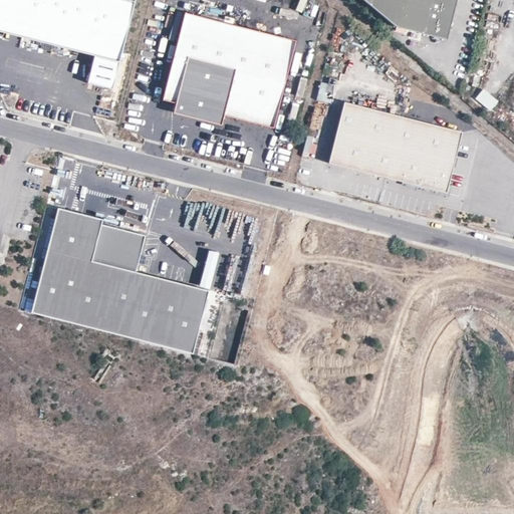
[(0,0),(0,32),(95,56),(88,83),(113,90),(136,0),(0,0)]
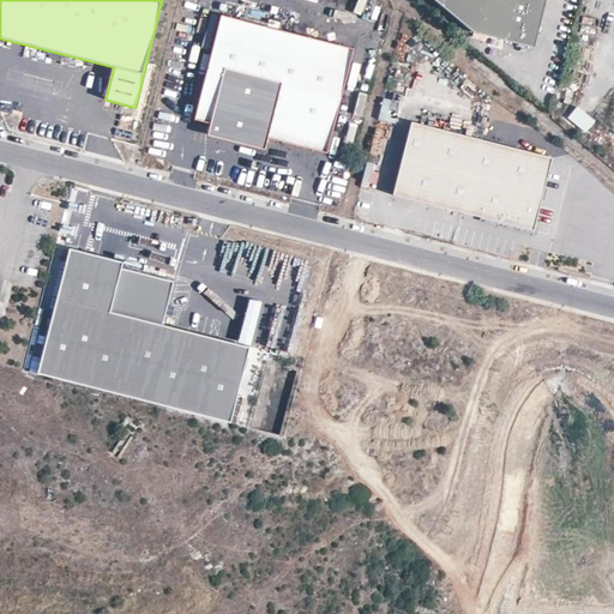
[(435,0),(474,31),(534,47),(545,0),(435,0)]
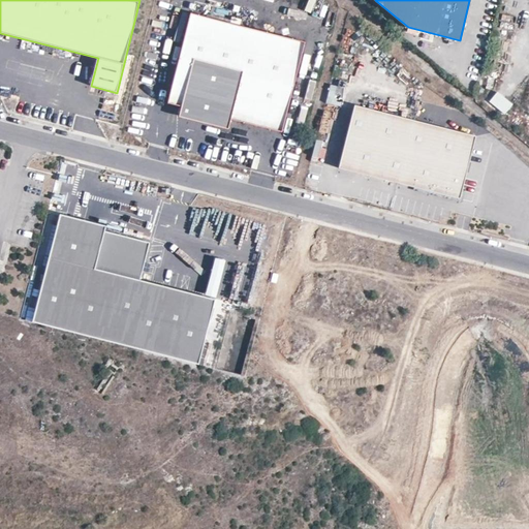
[(282,132),(305,42),(240,26),(242,20),(231,18),(230,24),(190,13),(167,103),(181,106),(180,112),(215,121),(214,125),(228,129),(230,119),(282,132)]
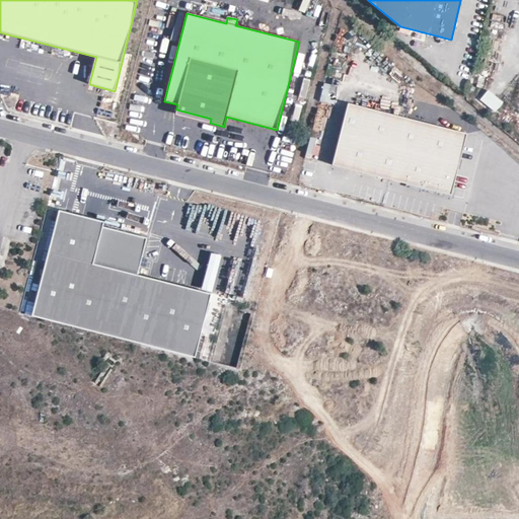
[(489,91),(480,99),(496,112),(503,103),(489,91)]
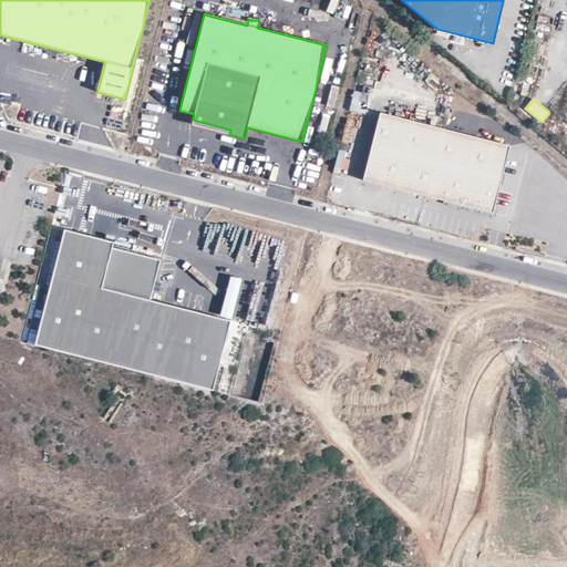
[(428,196),(444,127),(380,111),(362,179),(428,196)]
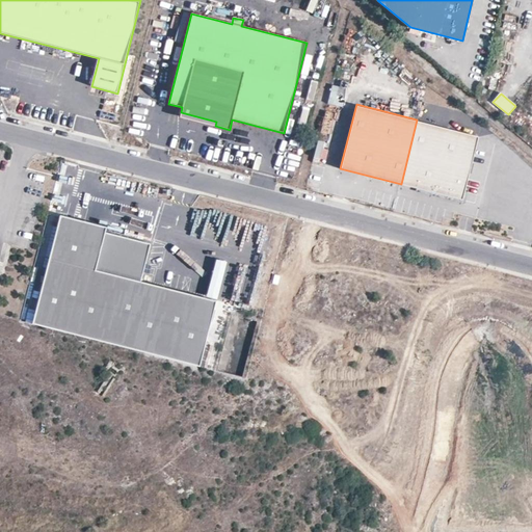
[(461,200),(477,135),(417,120),(401,184),(461,200)]
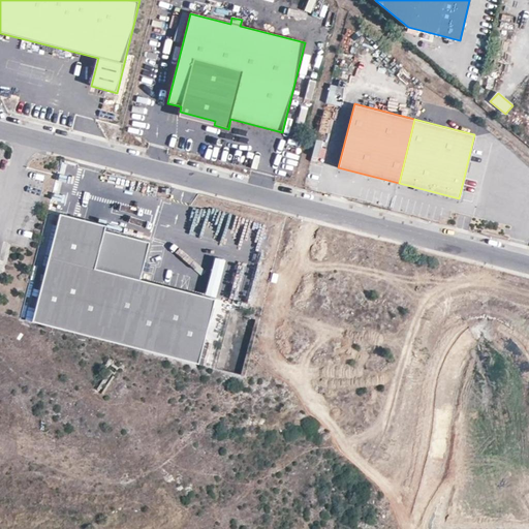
[(124,345),(141,279),(150,242),(105,229),(106,225),(60,213),(32,322),(124,345)]
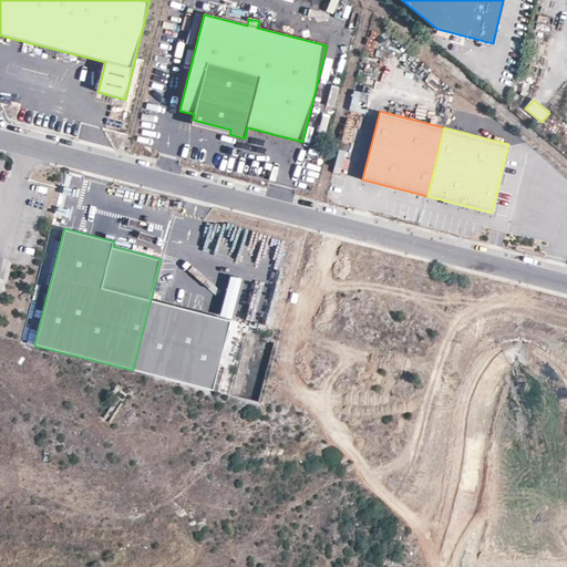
[(213,391),(232,319),(151,299),(133,370),(188,384),(213,391)]
